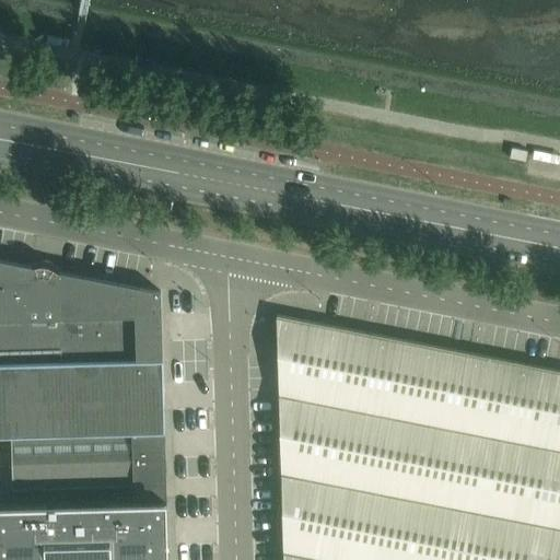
[(527,151),(512,149),(510,159),(526,162),(527,151)]
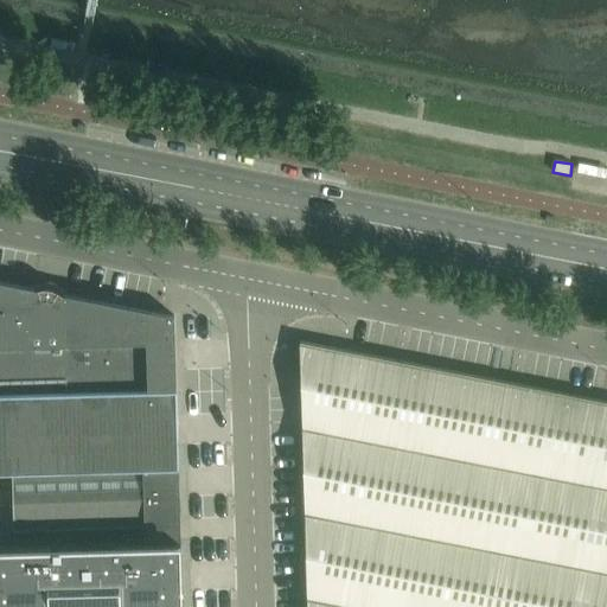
[(37,289),(0,281),(0,383),(66,381),(66,393),(177,390),(174,317),(63,294),(62,299),(37,300),(37,289)]
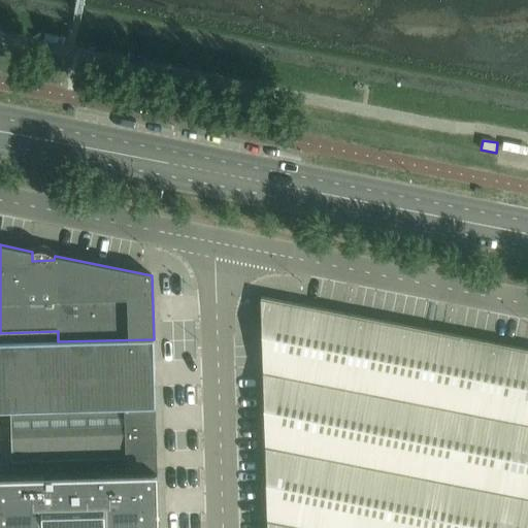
[(527,527),(527,350),(261,297),(268,527),(527,527)]
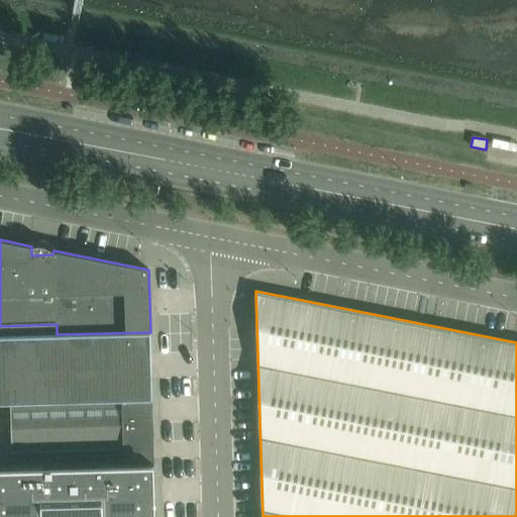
[(59,380),(57,334),(57,324),(0,326),(0,403),(11,403),(23,403),(22,381),(59,380)]
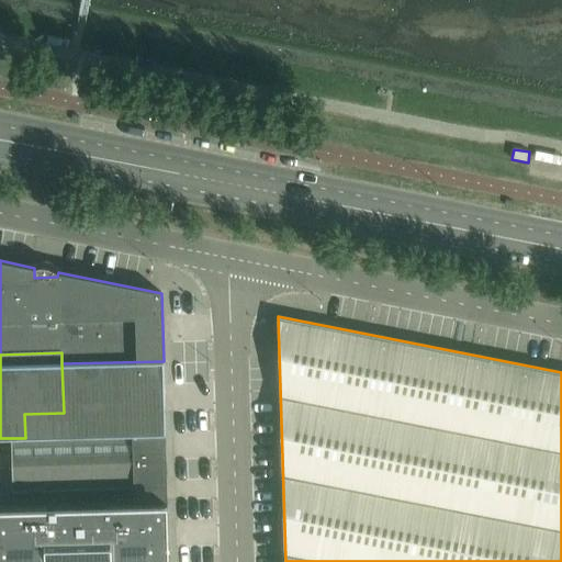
[(164,361),(62,363),(64,413),(78,413),(79,436),(166,434),(164,361)]
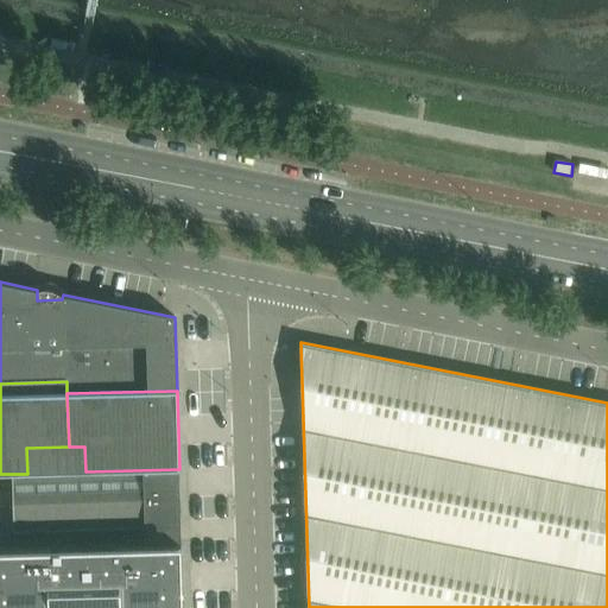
[(26,448),(27,474),(86,472),(84,447),(69,447),(26,448)]
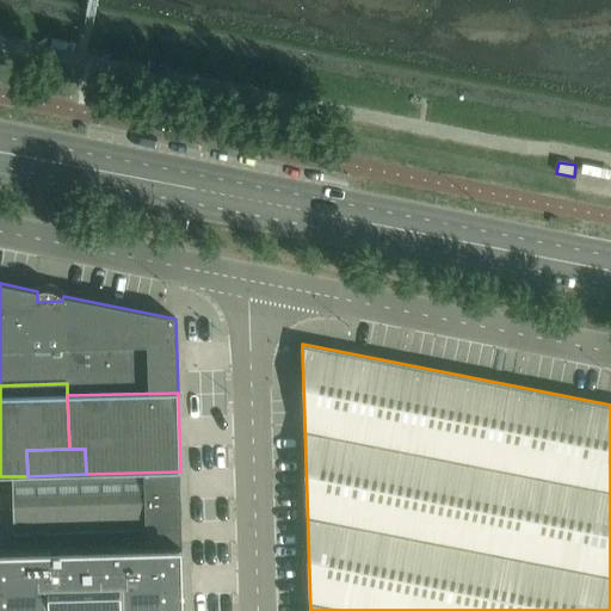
[(86,474),(28,476),(13,476),(14,534),(144,530),(144,544),(183,543),(181,529),(180,471),(86,474)]
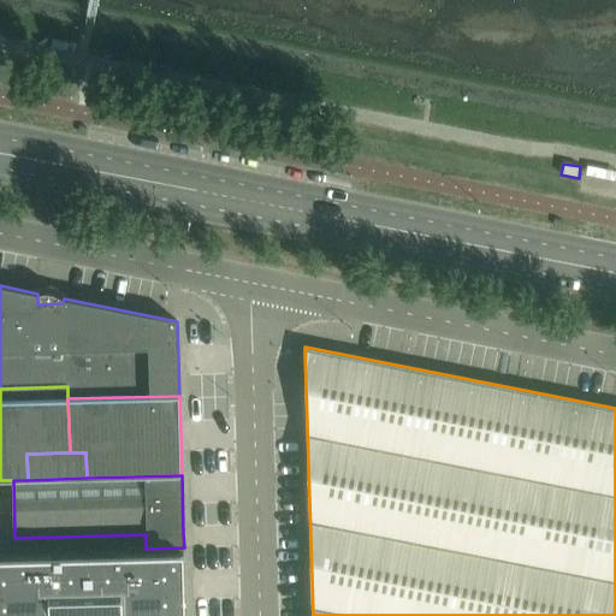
[(0,615),(185,615),(184,550),(0,554),(0,615)]
